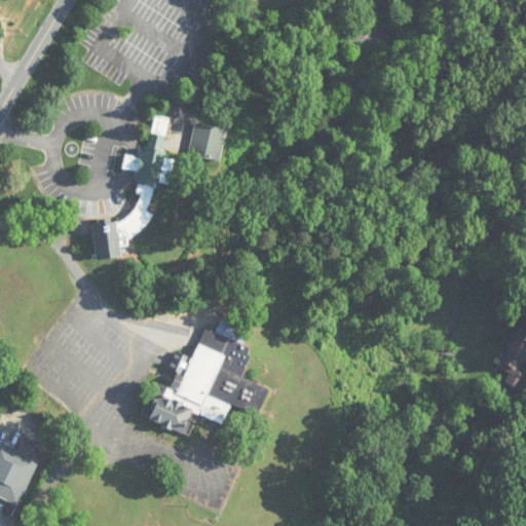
[(96,221),(94,258),(120,259),(121,239),(141,240),(151,211),(151,203),(167,160),(164,159),(166,119),(156,115),(151,127),(151,129),(141,158),(125,157),(124,168),(138,170),(137,194),(139,195),(128,223),(96,221)]
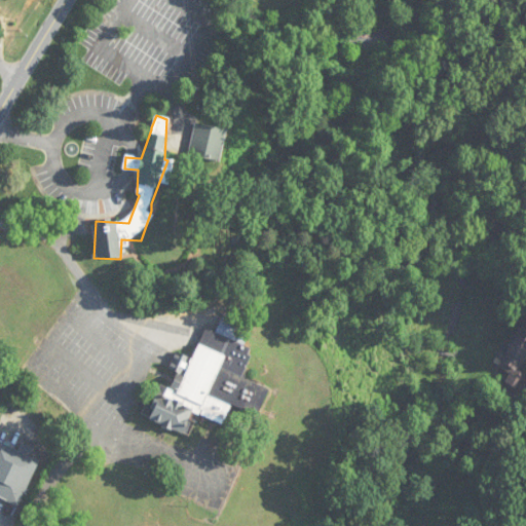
[(226,128),(195,122),(188,154),(219,161),(226,128)]
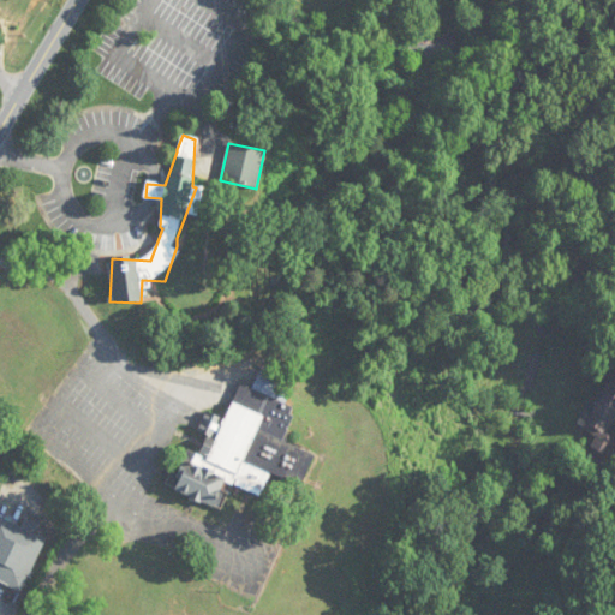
[(218,509),(230,482),(262,496),(270,475),(300,488),(314,454),(282,441),(294,411),(285,406),(294,382),(261,368),(252,389),(240,383),(225,422),(209,415),(193,451),(186,448),(169,489),(218,509)]
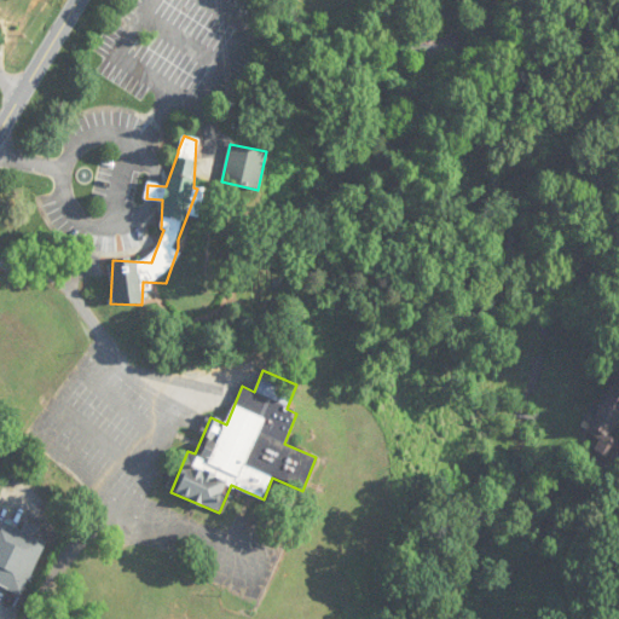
[(0,584),(24,594),(46,539),(0,520),(0,584)]
